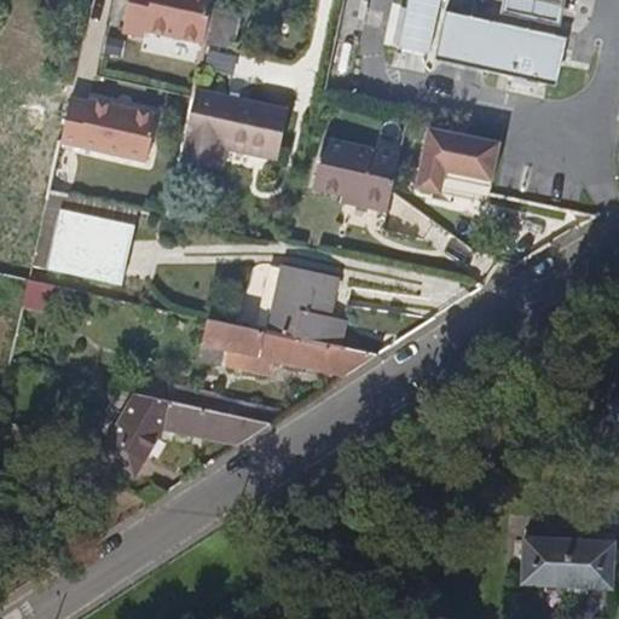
[(214,3),(214,0),(129,0),(123,33),(145,38),(146,32),(206,44),(214,3)]
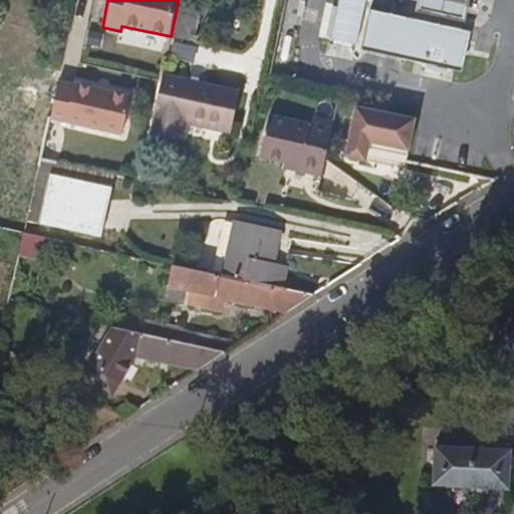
[(365,0),(339,0),(330,44),(353,50),(365,0)]
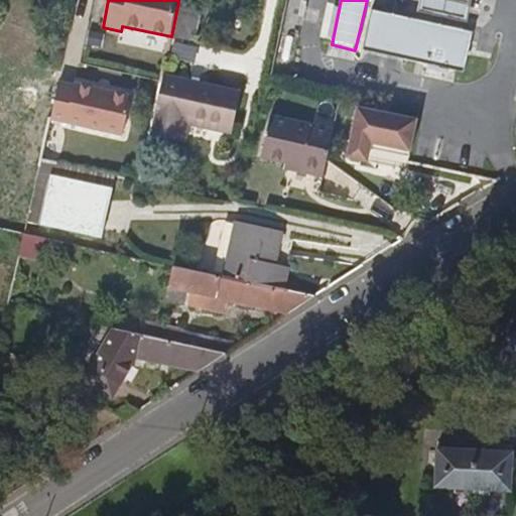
[(473,0),(421,0),(418,12),(468,24),(473,0)]
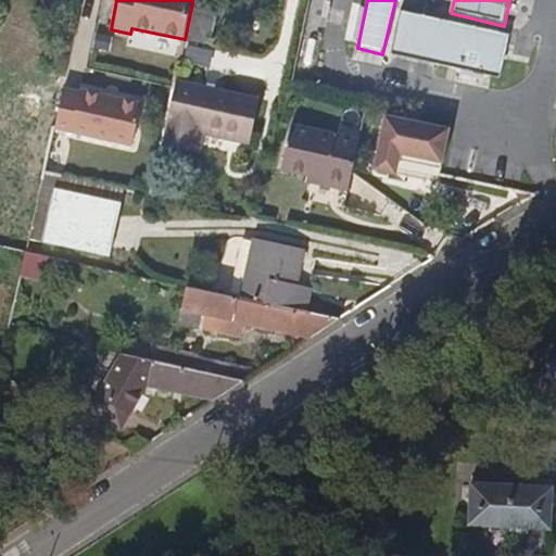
[(358,38),(366,3),(354,1),(348,36),(358,38)]
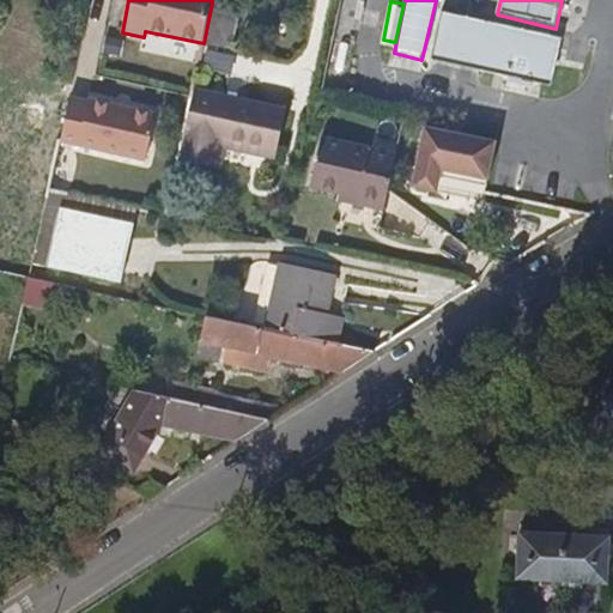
[(231,49),(240,8),(212,2),(204,43),(231,49)]
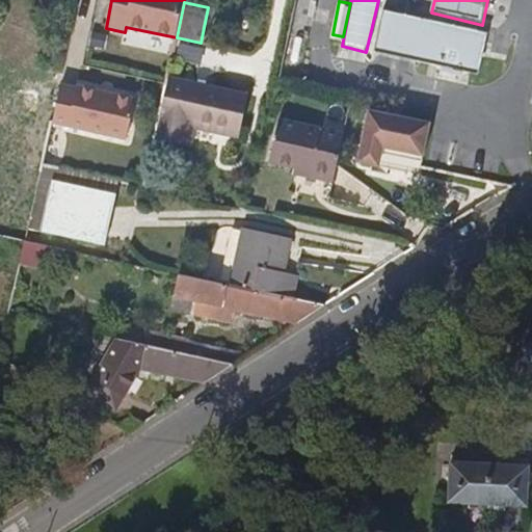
[(488,34),(386,10),(375,54),(478,78),(488,34)]
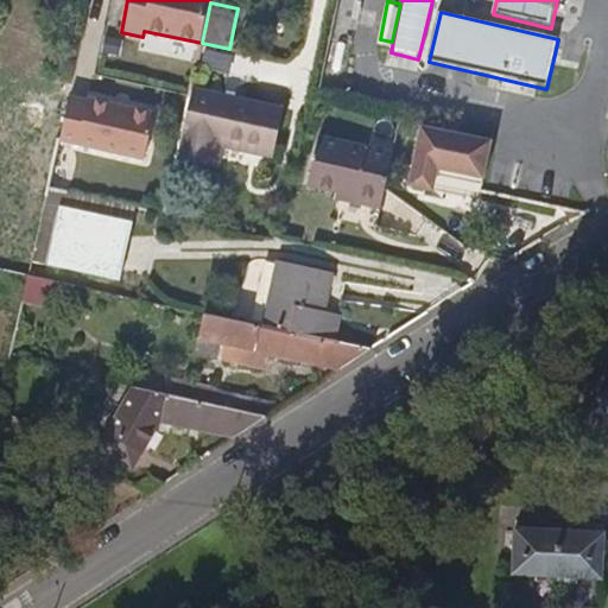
[(271,154),(282,111),(191,89),(190,97),(176,159),(213,169),(219,143),(271,154)]
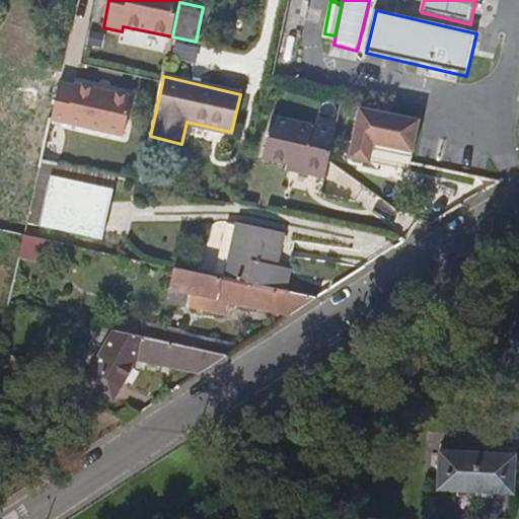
[(124,136),(133,97),(76,85),(75,87),(58,83),(55,97),(50,121),(124,136)]
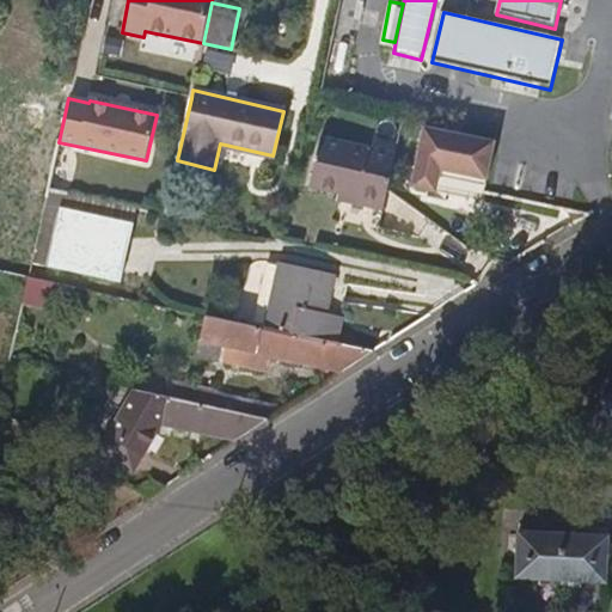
[(59,142),(65,115),(23,106),(13,152),(31,157),(23,199),(17,224),(7,273),(30,277),(49,190),(59,142)]
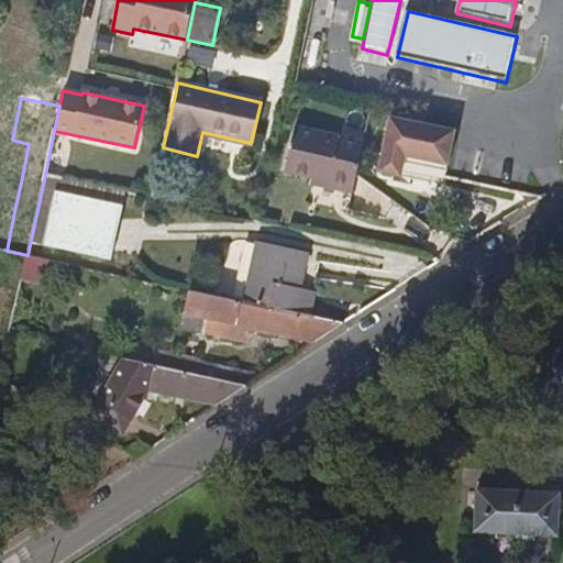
[(444,163),(452,131),(424,125),(423,130),(404,127),(405,121),(387,118),(376,172),(395,175),(398,161),(399,154),(444,163)]
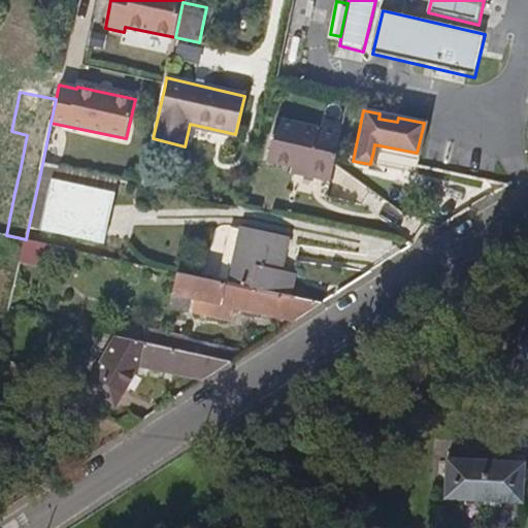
[(335,161),(341,133),(277,118),(268,160),(305,169),(303,174),(330,180),(335,161)]
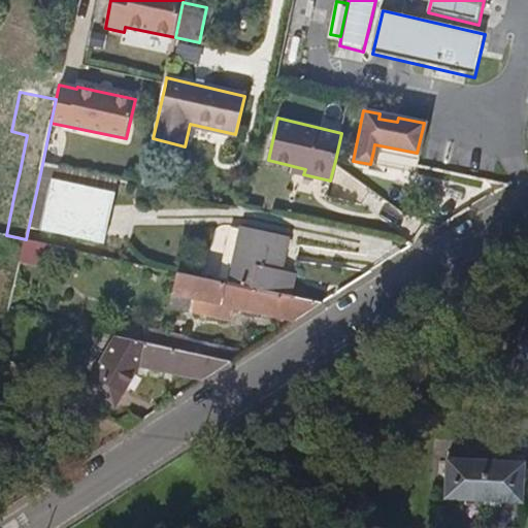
[(417,153),(374,144),(373,151),(416,159),(417,153)]
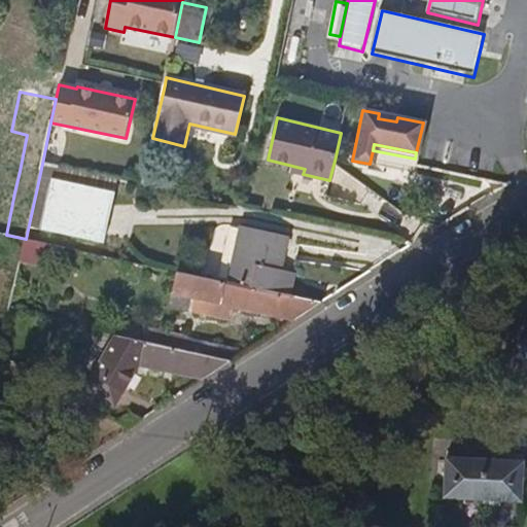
[(14,192),(20,171),(9,169),(5,190),(14,192)]
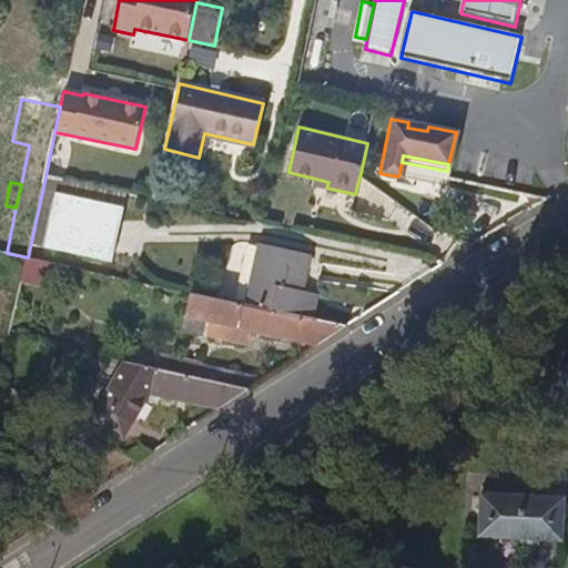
[(113,260),(124,205),(57,191),(46,245),(113,260)]
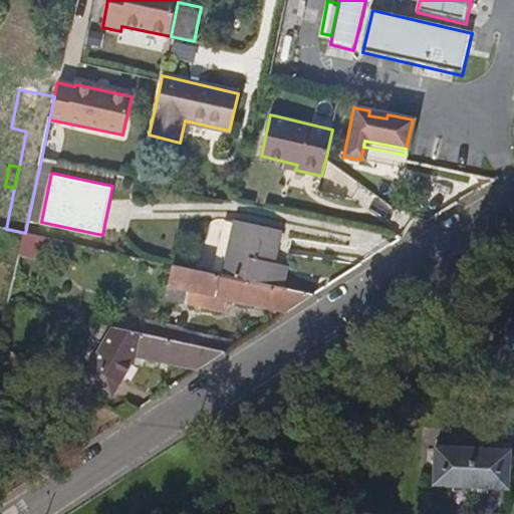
[(273,272),(282,232),(239,222),(227,277),(285,289),(288,275),(273,272)]
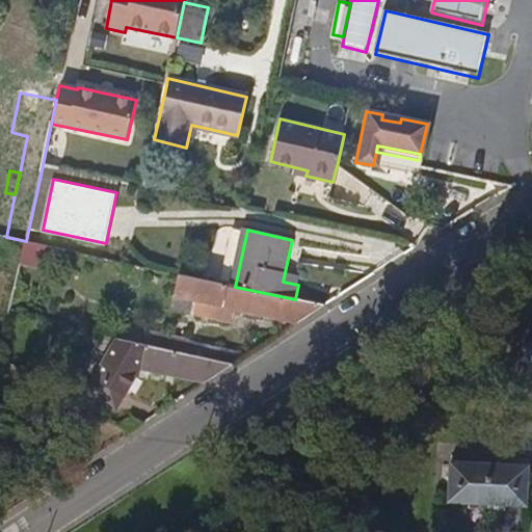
[(299,323),(325,307),(295,299),(235,287),(217,283),(213,303),(236,309),(233,321),(268,329),(271,317),(299,323)]
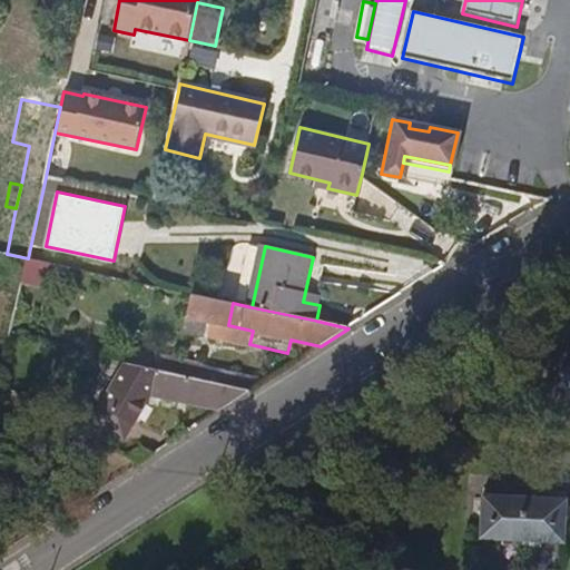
[(156,367),(160,354),(134,344),(129,357),(156,367)]
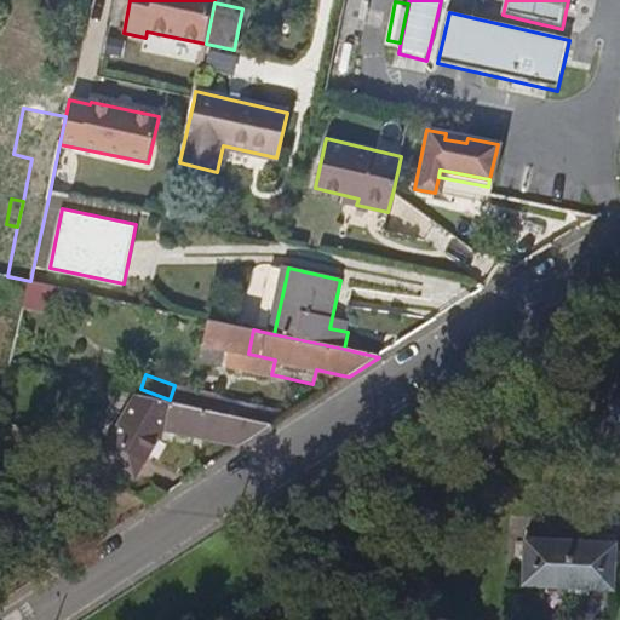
[(241,448),(274,426),(139,397),(104,458),(138,477),(165,431),(241,448)]
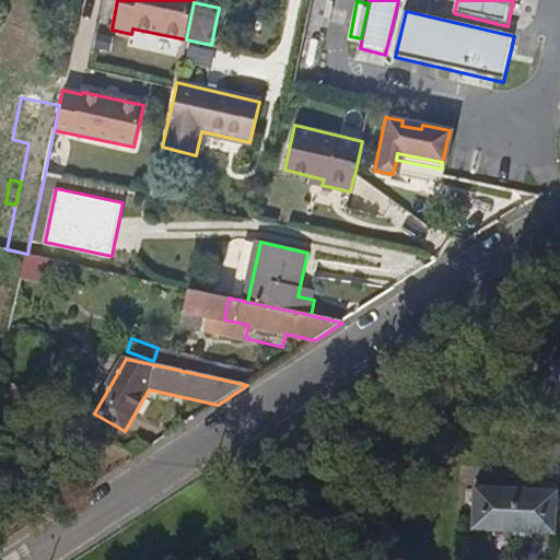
[(555,532),(557,490),(476,486),(475,528),(555,532)]
